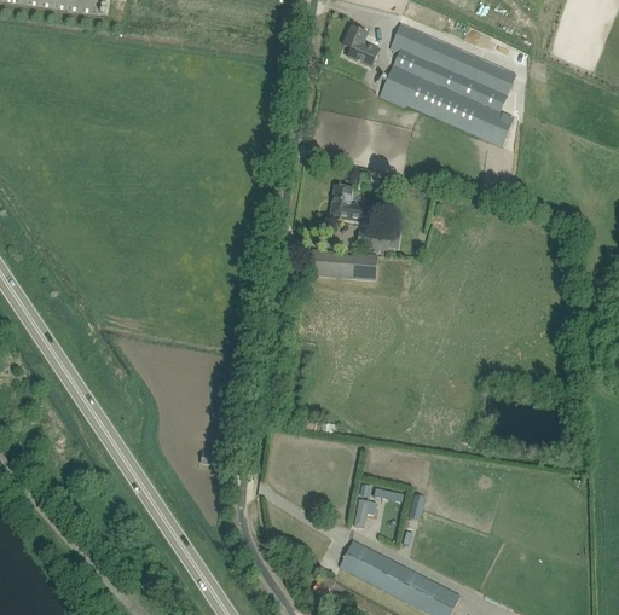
[(16,0),(86,11),(98,12),(100,0),(16,0)]
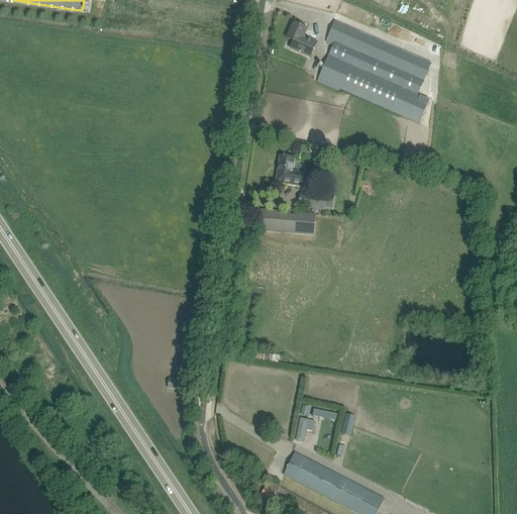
[(333,42),(328,54),(317,79),(338,89),(339,85),(419,120),(429,98),(418,93),(431,62),(334,19),(326,39),(333,42)]
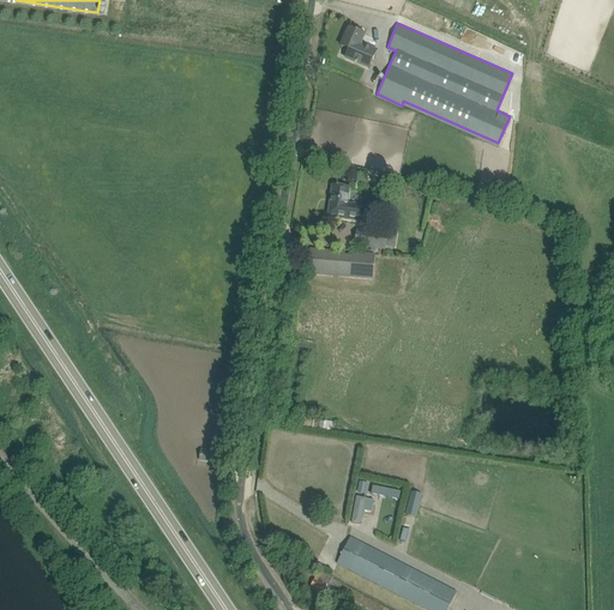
[(379,47),(361,40),(365,32),(349,25),(341,43),(349,47),(345,55),(369,66),(379,47)]
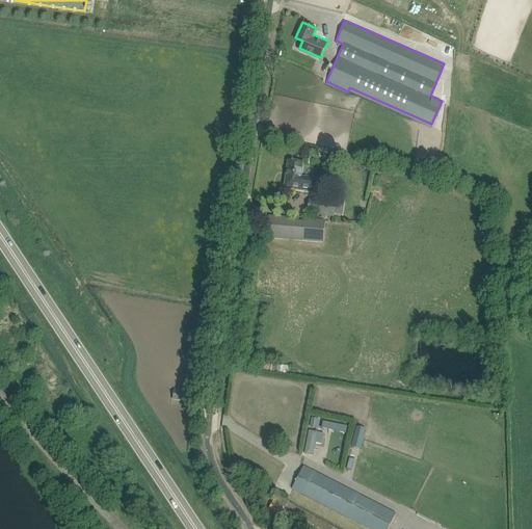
[(302,161),(298,160),(288,159),(285,183),(293,185),(293,186),(315,189),(316,181),(307,180),(300,179),(302,161)]
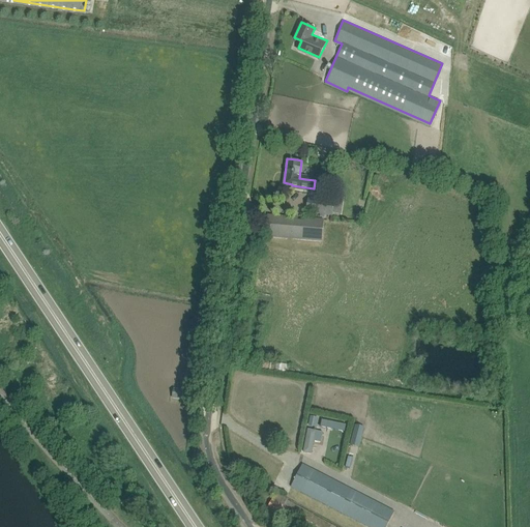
[(305,209),(333,214),(336,201),(308,196),(305,209)]
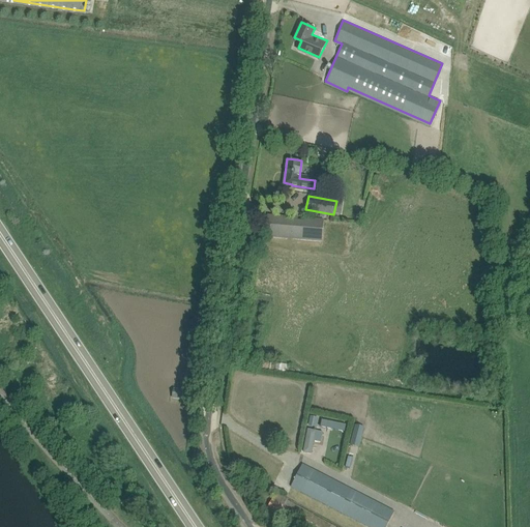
[(298,216),(278,214),(268,213),(266,234),(322,238),(324,218),(301,216),(301,220),(298,218),(298,216)]
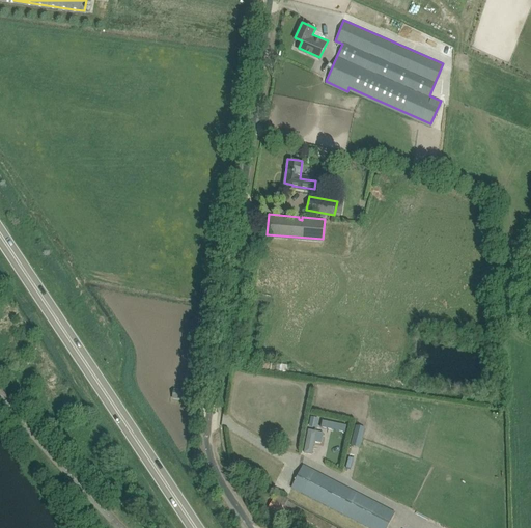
[(173,386),(172,396),(184,398),(184,397),(185,388),(173,386)]
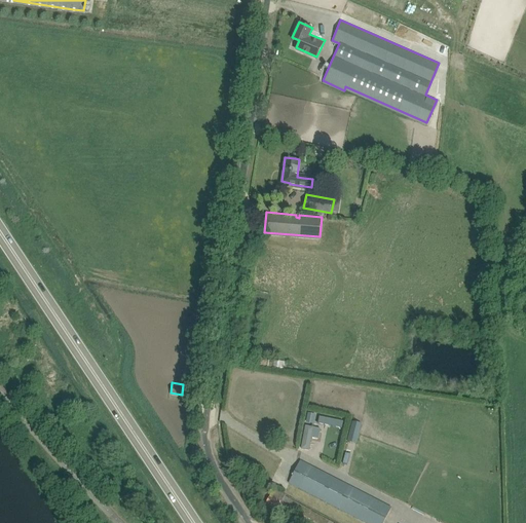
[(320,414),(317,420),(342,425),(343,419),(320,414)]
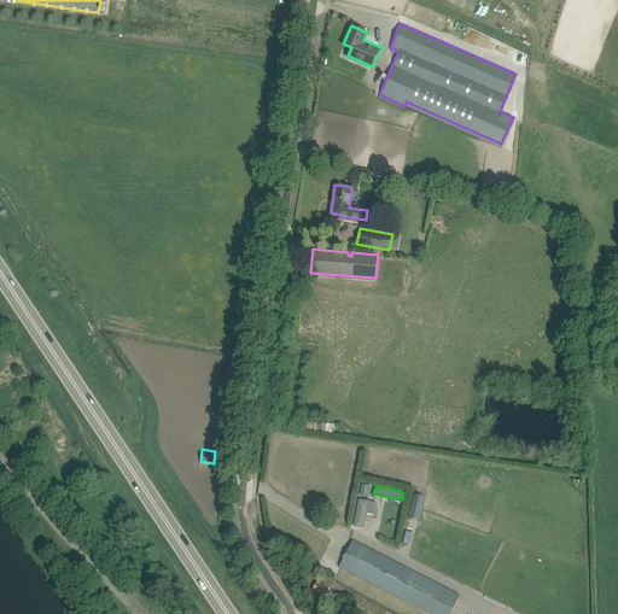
[(360,496),(355,524),(363,525),(368,498),(360,496)]
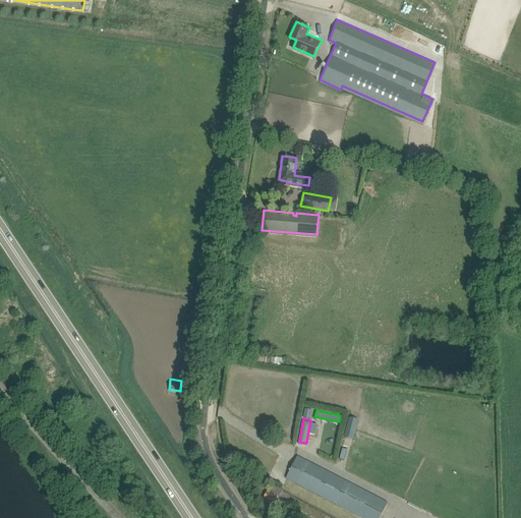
[(344,433),(353,435),(356,425),(347,422),(344,433)]
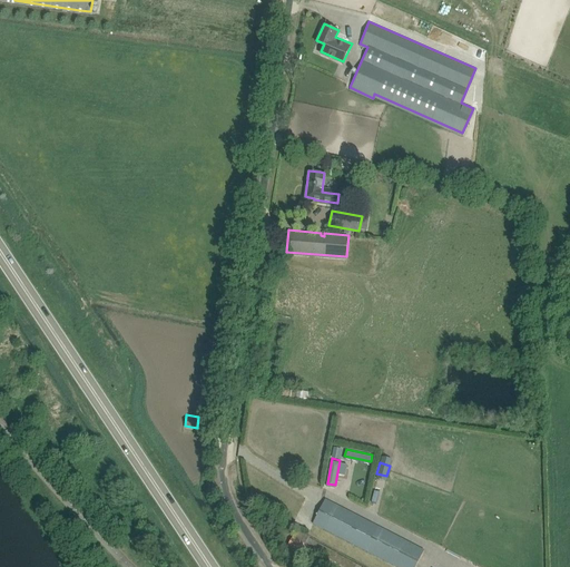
[(313,520),(323,526),(403,566),(414,566),(424,548),(325,497),(313,520)]
